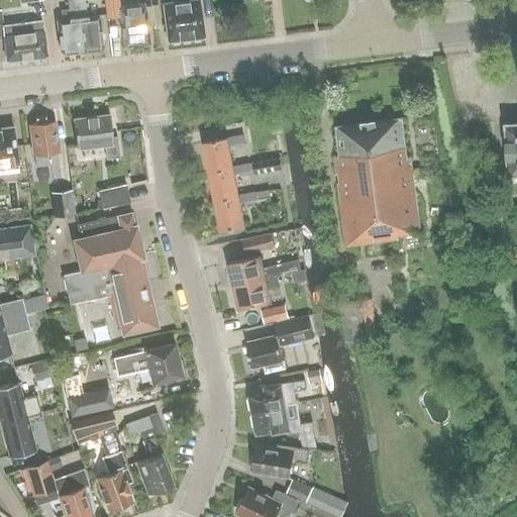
[(64,55),(82,53),(75,0),(66,0),(69,18),(56,19),(60,50),(59,52),(64,55)]
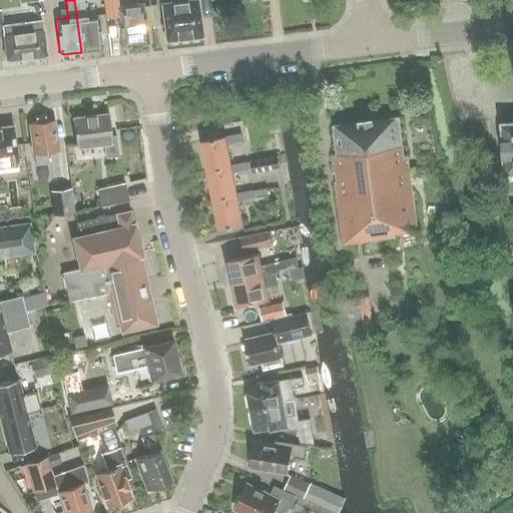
[(74,0),(81,52),(98,49),(98,50),(102,45),(101,45),(98,15),(85,16),(82,0),(74,0)]
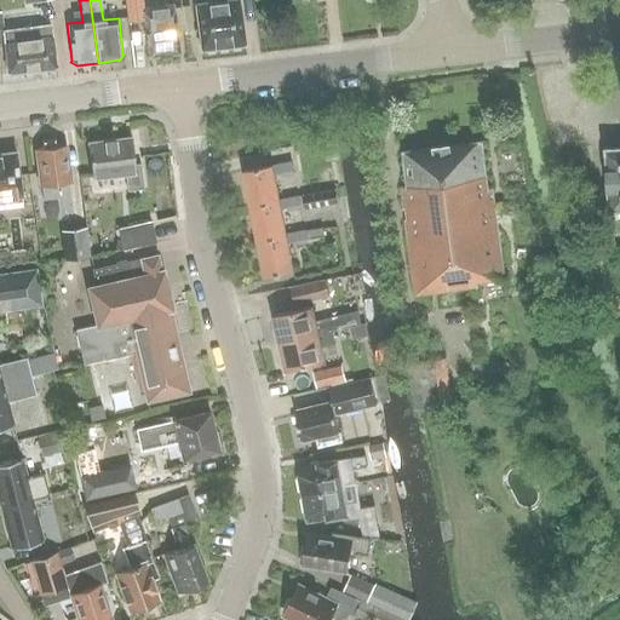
[(125,0),(127,21),(144,19),(149,57),(178,53),(173,4),(143,9),(142,0),(125,0)]
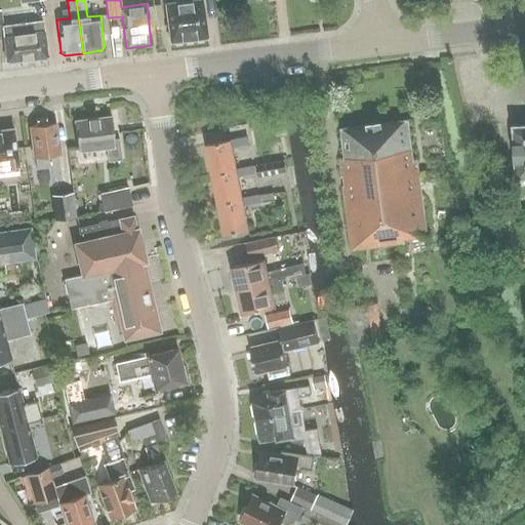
[(191,0),(192,0),(165,4),(167,25),(170,42),(207,38),(201,0),(191,0)]
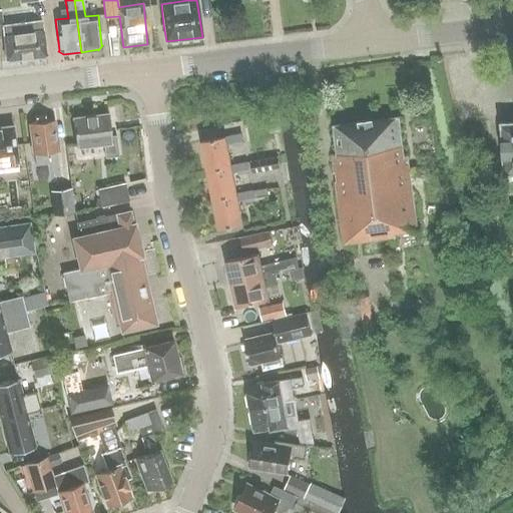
[(161,4),(161,3),(148,5),(151,26),(163,24),(161,4)]
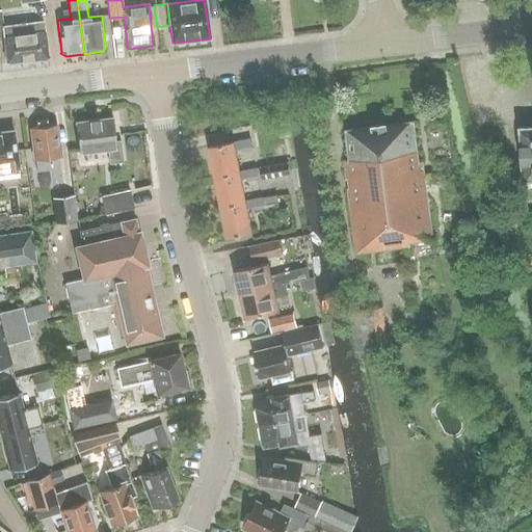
[(47,58),(43,21),(2,25),(3,35),(6,63),(47,58)]
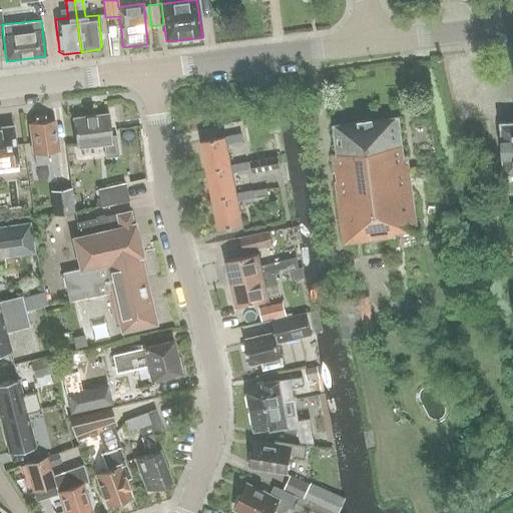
[(260,82),(240,85),(241,92),(261,90),(260,82)]
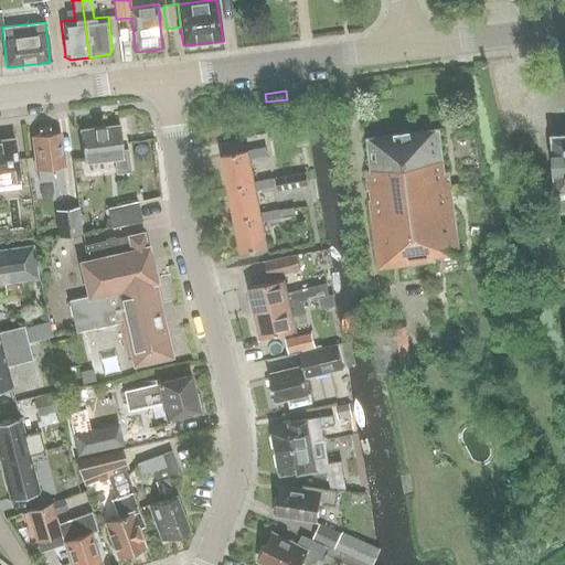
[(267,132),(278,130),(276,120),(265,123),(267,132)]
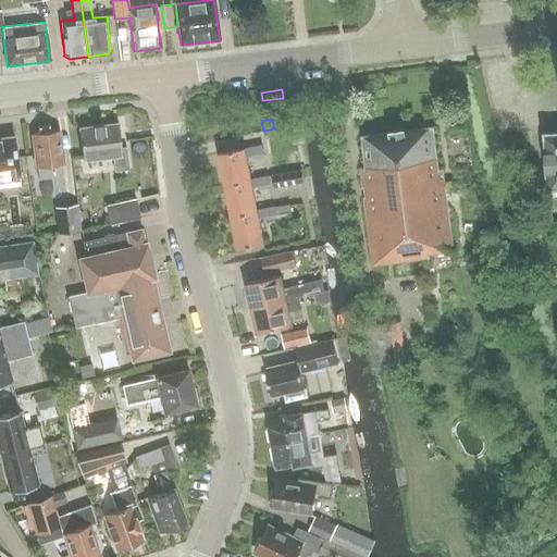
[(121,148),(118,123),(78,128),(82,158),(112,155),(113,172),(128,170),(126,147),(121,148)]
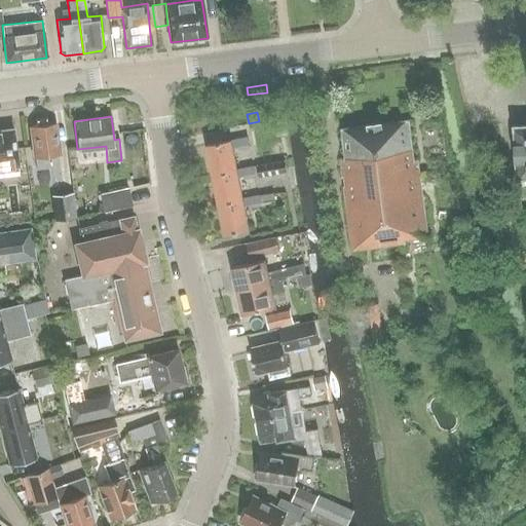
[(414,162),(408,120),(342,129),(345,158),(340,159),(352,250),(403,243),(403,239),(427,236),(417,161),(414,162)]
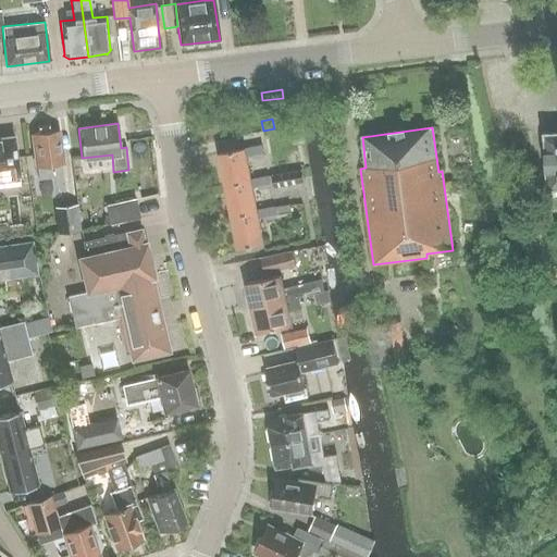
[(64,190),(60,151),(61,151),(58,131),(32,134),(35,155),(38,180),(51,177),(52,192),(64,190)]
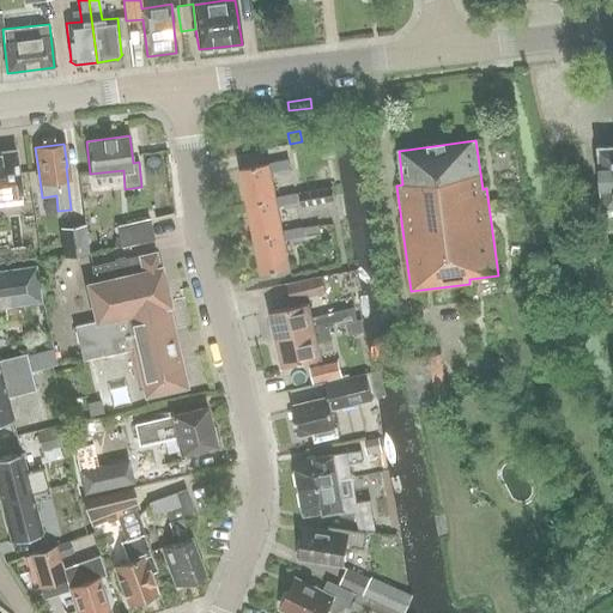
[(247,202),(277,196),(272,173),(278,171),(278,174),(290,171),(284,145),(261,150),(263,164),(241,169),(247,202)]
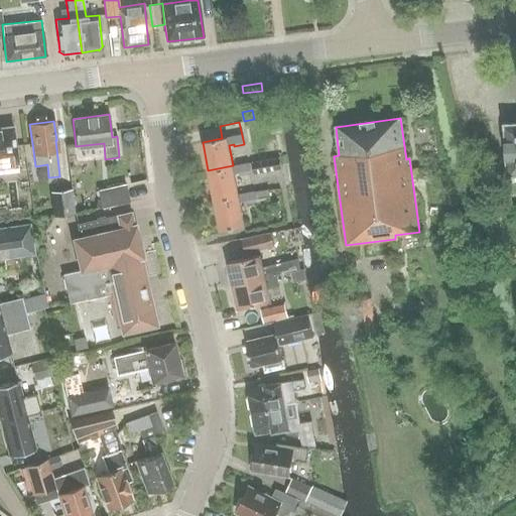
[(515,123),(504,124),(508,175),(515,174),(515,123)]
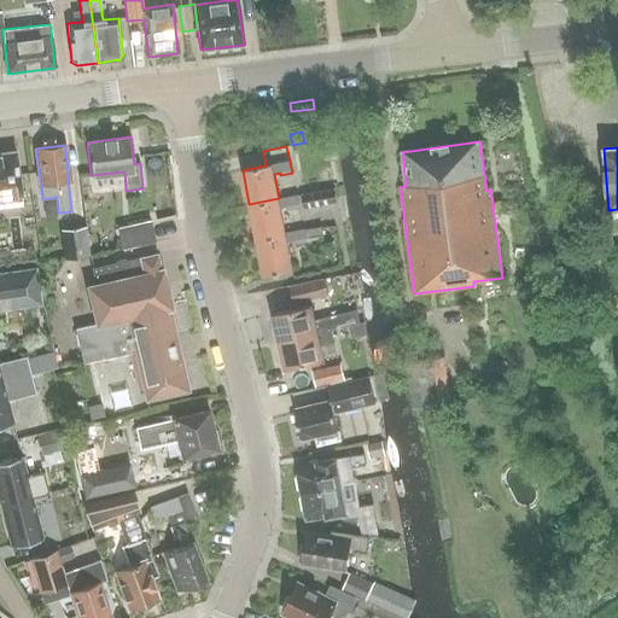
[(0,208),(23,205),(16,151),(0,153),(0,208)]
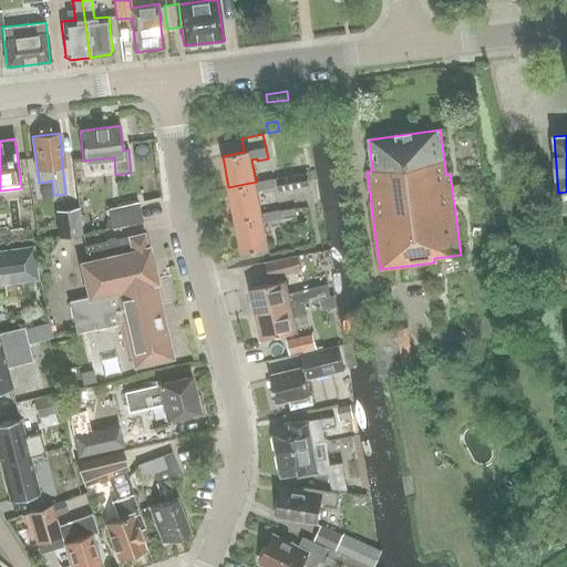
[(306,173),(276,178),(279,192),(308,186),(306,173)]
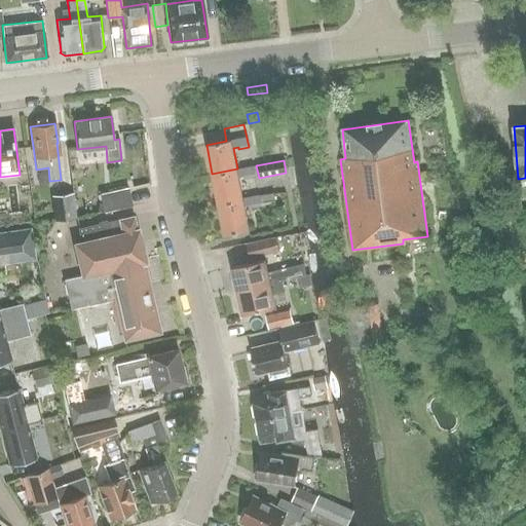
[(218,203),(242,198),(238,177),(245,176),(245,178),(254,176),(252,166),(237,168),(212,174),(218,203)]
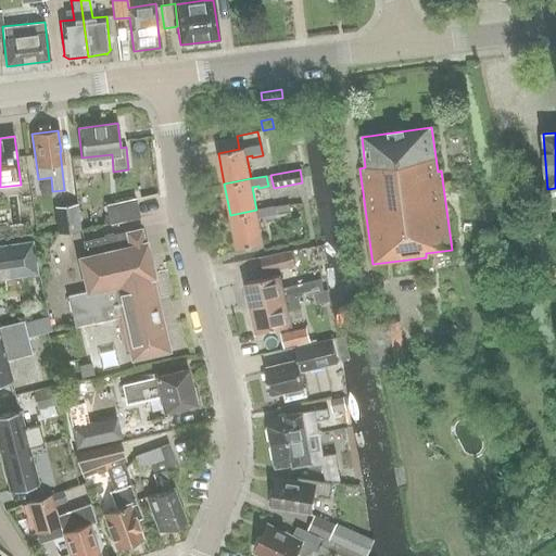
[(110,224),(140,217),(136,198),(105,204),(110,224)]
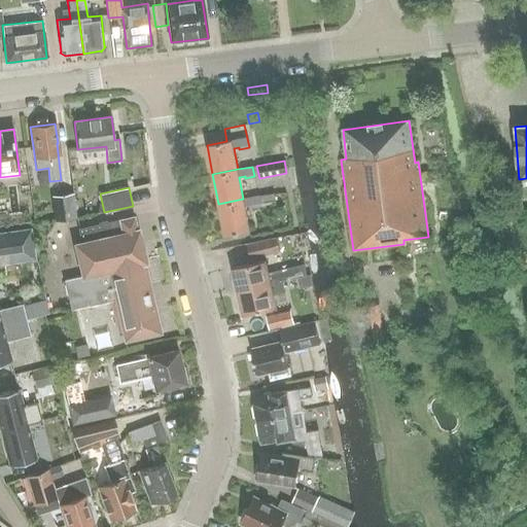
[(274,192),(243,199),(218,204),(224,235),(234,233),(234,234),(238,233),(238,231),(249,229),(245,206),(250,205),(250,207),(260,205),(260,207),(276,204),(274,192)]
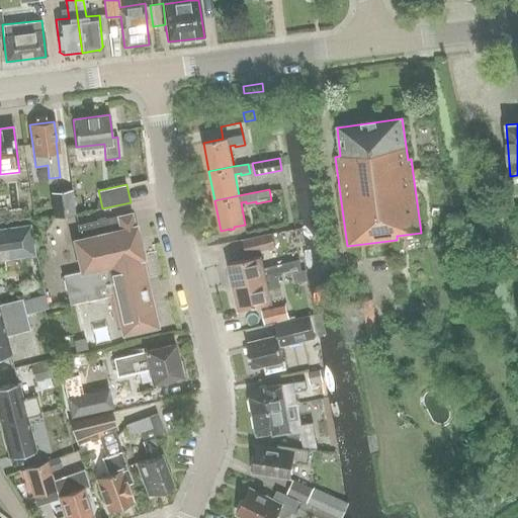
[(55,218),(60,217),(75,214),(72,190),(56,191),(51,192),(55,218)]
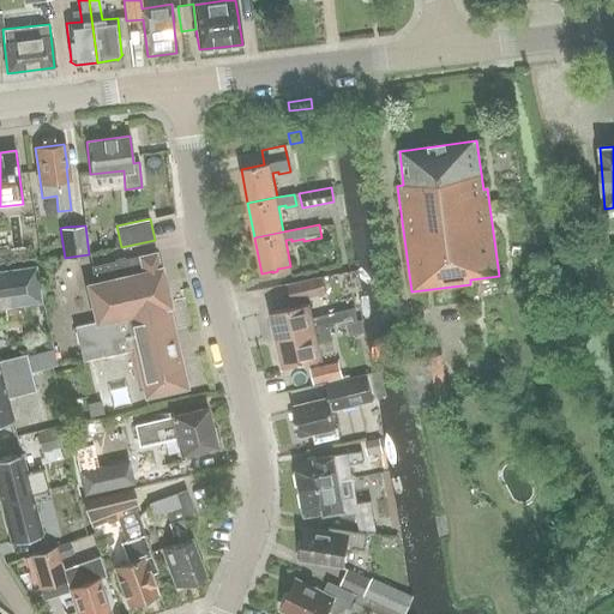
[(95,321),(76,326),(84,361),(103,356),(128,350),(138,390),(143,389),(145,397),(186,387),(168,308),(167,307),(169,307),(161,268),(158,269),(155,253),(91,268),(95,282),(86,284),(95,321)]
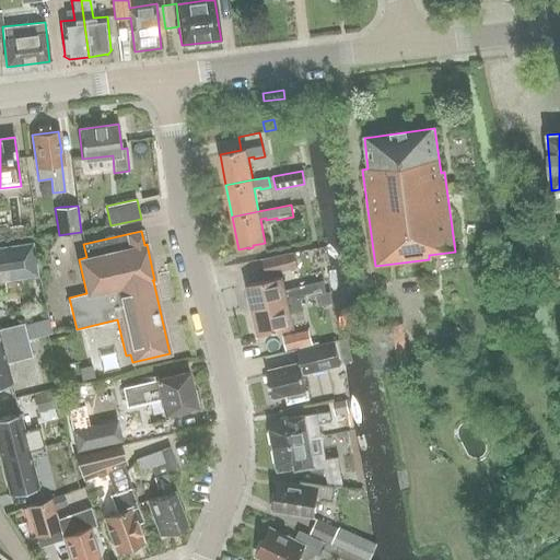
[(0,278),(2,278),(34,273),(31,245),(0,249),(0,278)]
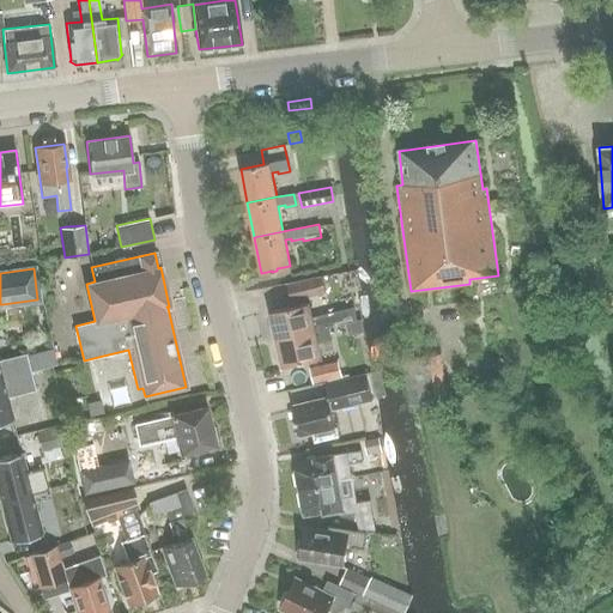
[(291,301),(320,295),(316,277),(286,284),(291,301)]
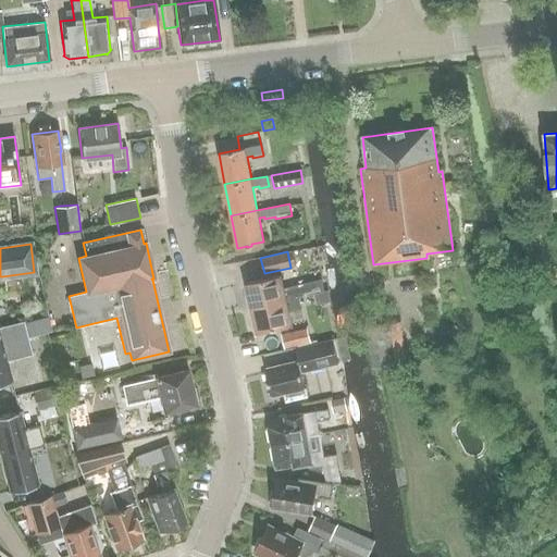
[(298,297),(296,285),(283,288),(281,275),(245,284),(250,309),(298,297)]
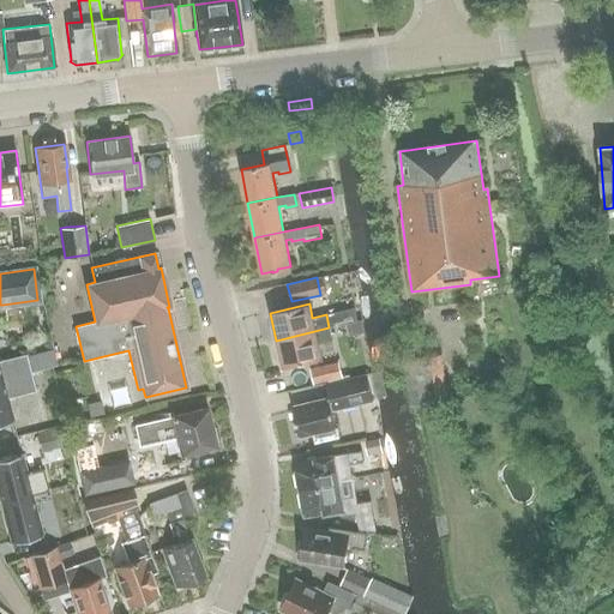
[(26,326),(23,306),(5,309),(7,330),(26,326)]
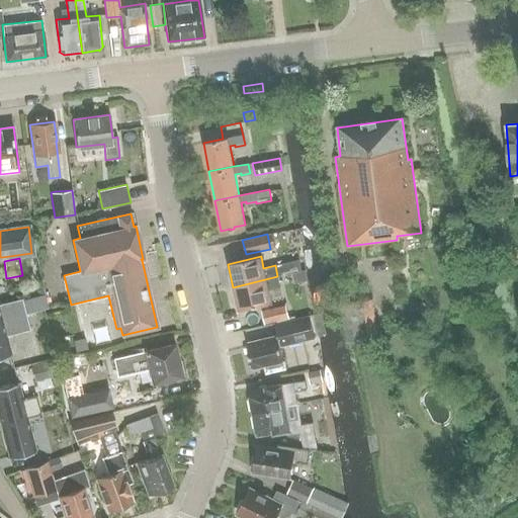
[(300,271),(298,260),(275,265),(277,276),(300,271)]
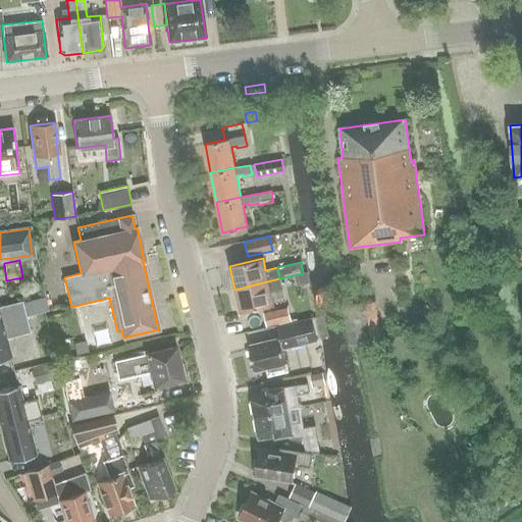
[(273,305),(271,293),(282,291),(279,278),(235,290),(240,313),(273,305)]
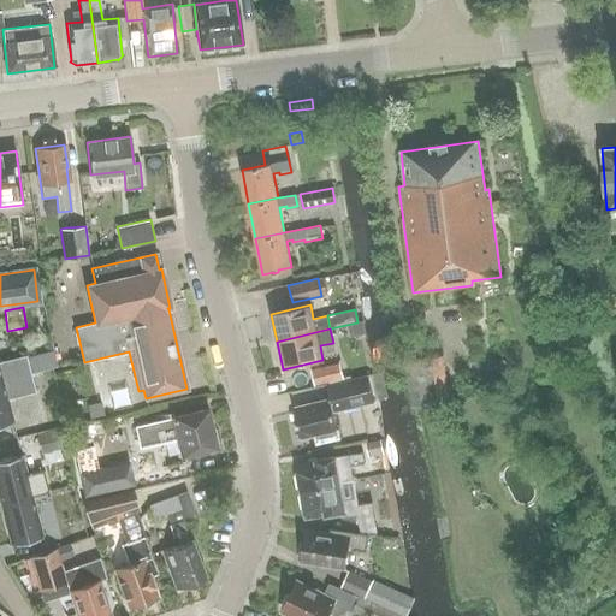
[(53,350),(25,357),(30,373),(37,372),(52,368),(57,367),(53,350)]
